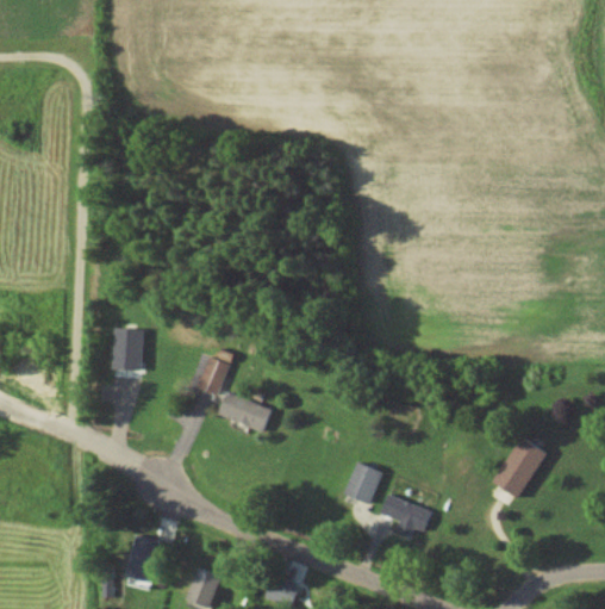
[(112,370),(141,371),(142,329),(113,328),(112,370)]
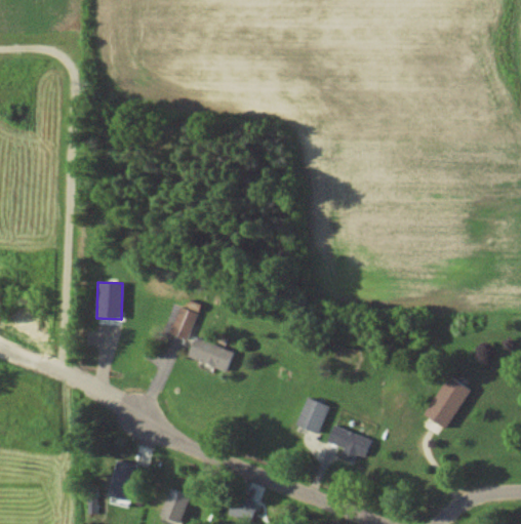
[(187,339),(195,313),(175,306),(167,333),(187,339)]
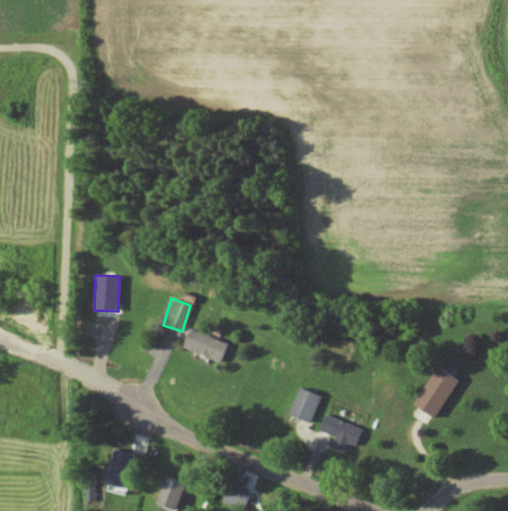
[(228,343),(189,332),(184,349),(222,361),(228,343)]
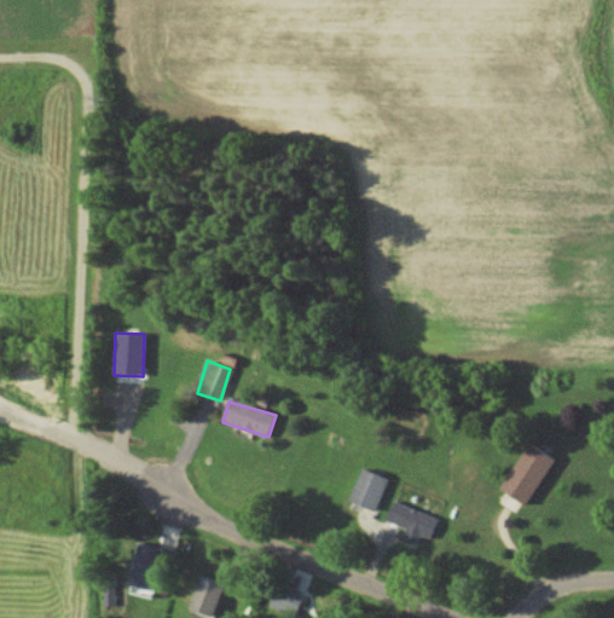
[(505,492),(533,506),(556,456),(528,443),(505,492)]
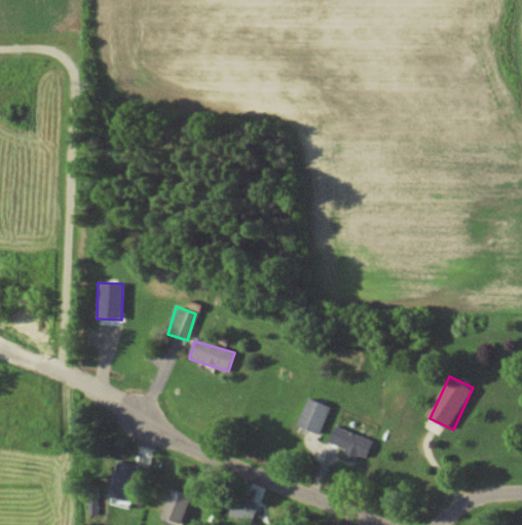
[(330,406),(307,398),(297,425),(320,434),(330,406)]
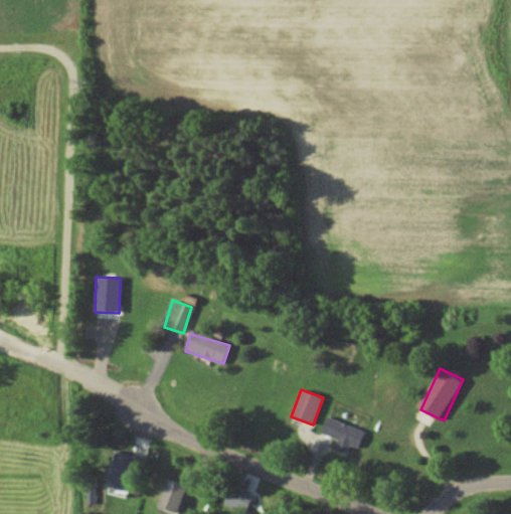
[(349,446),(358,449),(363,431),(326,419),(321,435),(336,439),(333,449),(347,453),(349,446)]
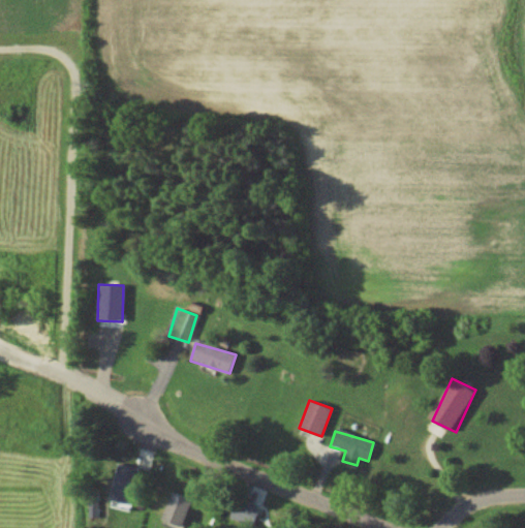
[(113,505),(135,506),(136,475),(114,474),(113,505)]
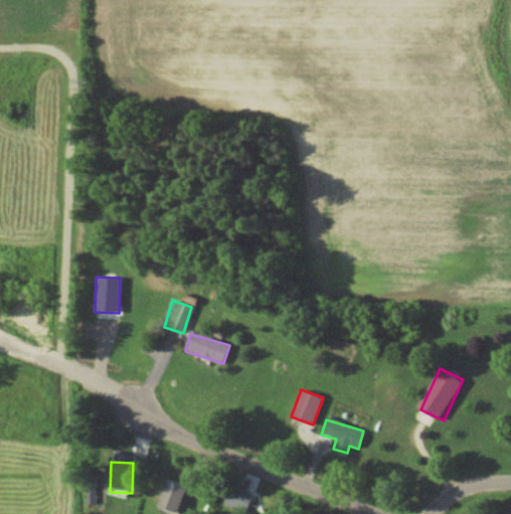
[(182,513),(189,485),(169,480),(162,508),(182,513)]
